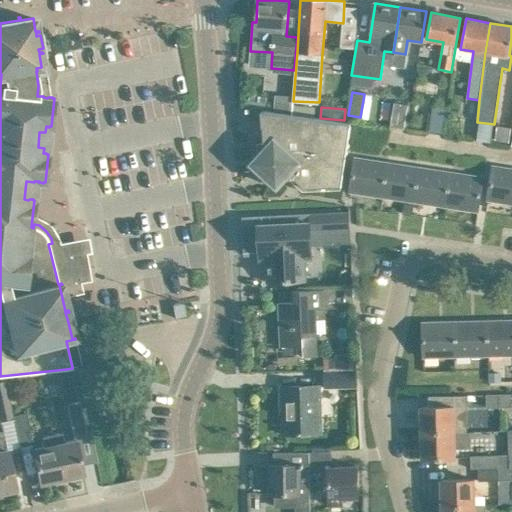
[(320,118),(266,111),(261,111),(261,112),(265,112),(267,143),(257,143),(259,181),(290,179),(302,191),(341,189),(341,182),(342,185),(351,122),(320,118)]
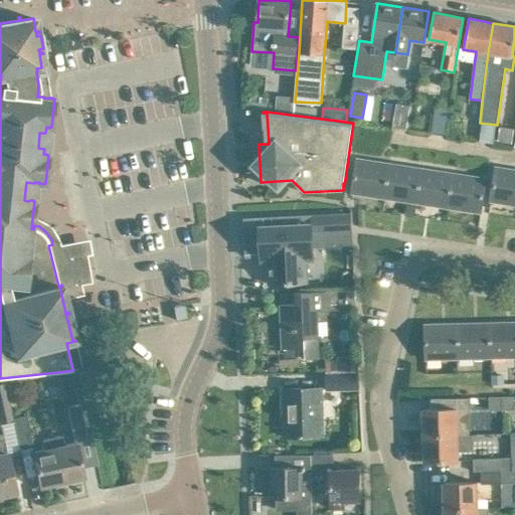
[(352,193),(383,197),(389,163),(357,159),(352,193)]
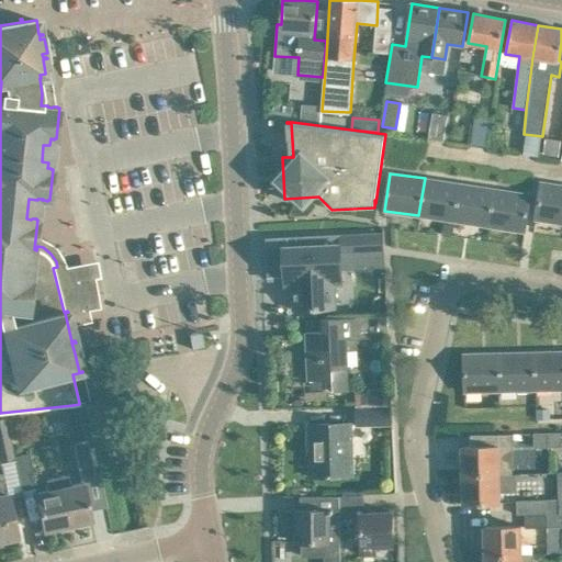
[(459,183),(425,178),(418,215),(453,221),(459,183)]
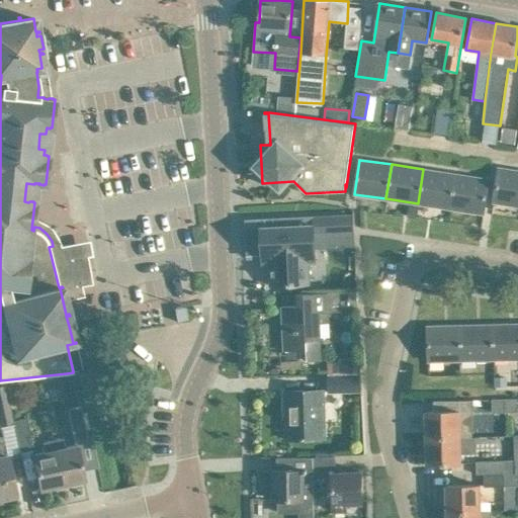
[(494,202),(517,205),(517,170),(499,168),(494,202)]
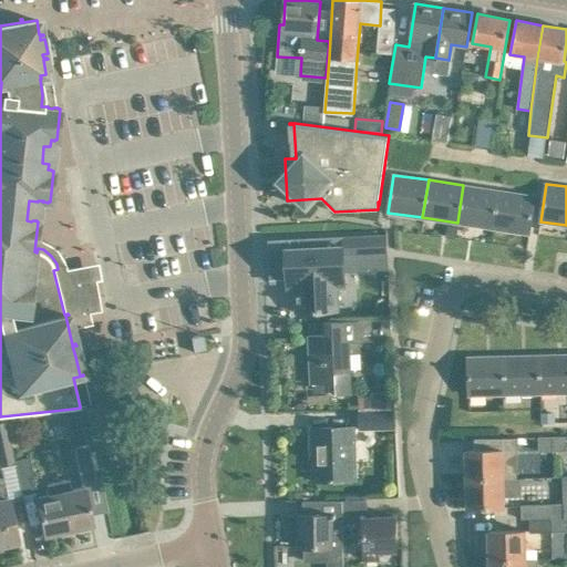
[(457,223),(459,223),(492,228),(498,191),(463,185),(457,223)]
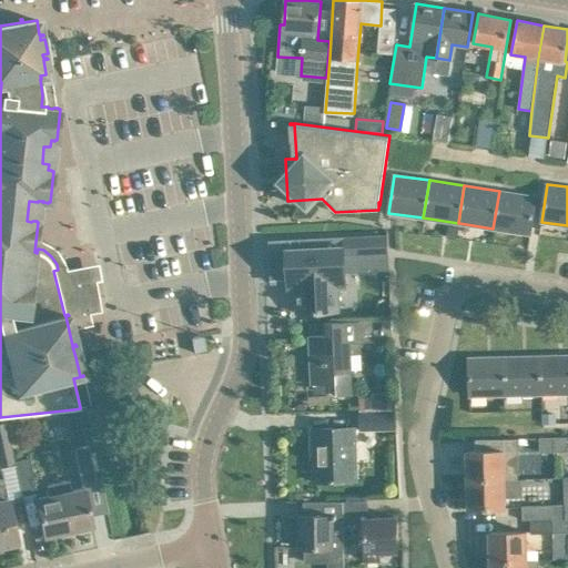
[(536,196),(499,191),(493,229),(530,234),(536,196)]
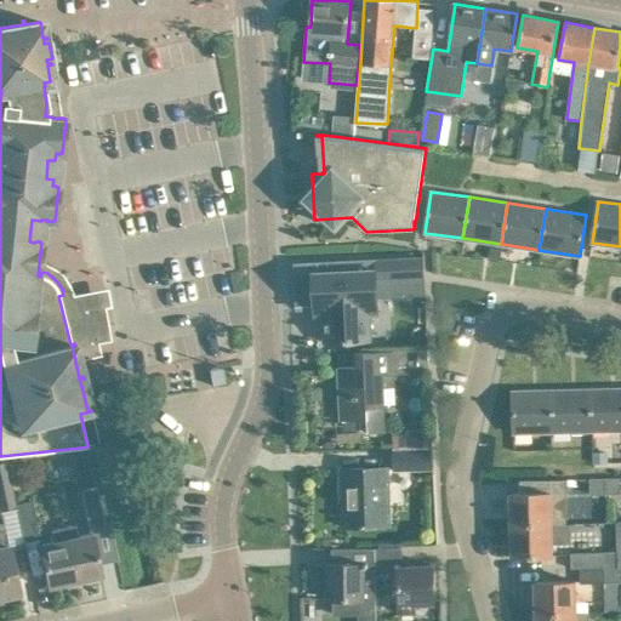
[(490,246),(488,260),(499,261),(500,248),(490,246)]
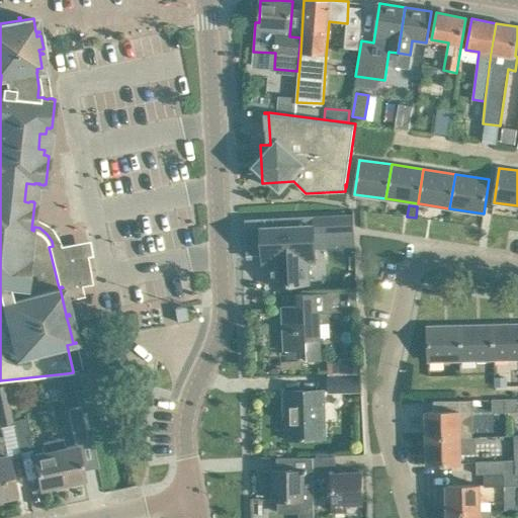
[(333,217),(313,218),(313,225),(314,225),(315,246),(334,245),(354,244),(354,236),(354,232),(353,216),(333,217)]
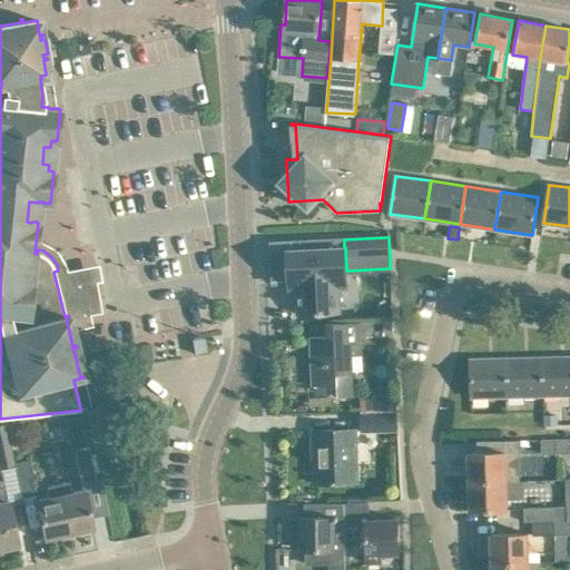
[(296,292),(297,314),(340,312),(340,290),(346,288),(346,271),(345,247),(344,247),(344,239),(277,242),(278,293),(296,292)]
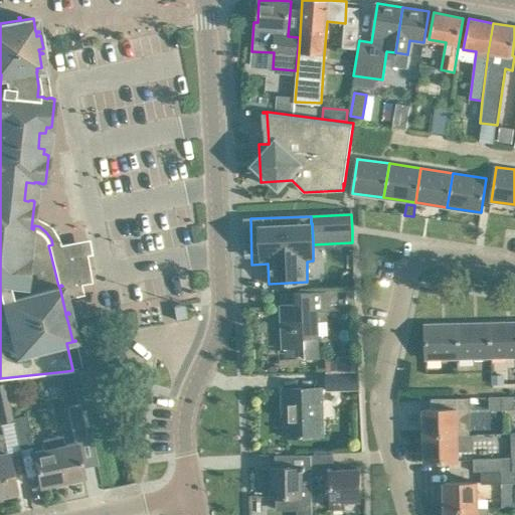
[(71,256),(76,285),(92,282),(87,254),(71,256)]
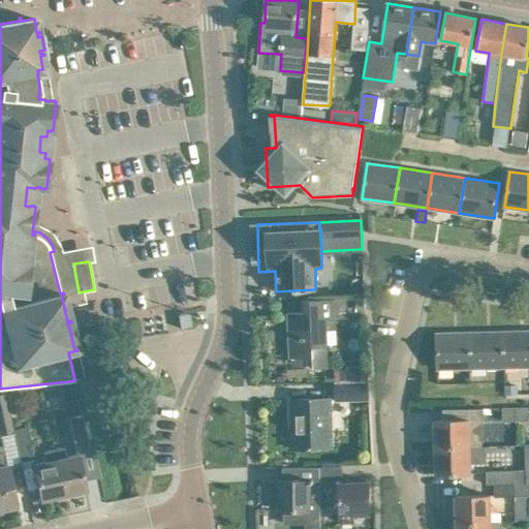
[(303,312),(288,313),(290,359),(292,359),(304,358),(311,358),(312,358),(313,369),(329,368),(328,344),(327,329),(336,329),(336,316),(348,316),(348,306),(348,298),(342,298),(321,299),(303,300),(303,312)]
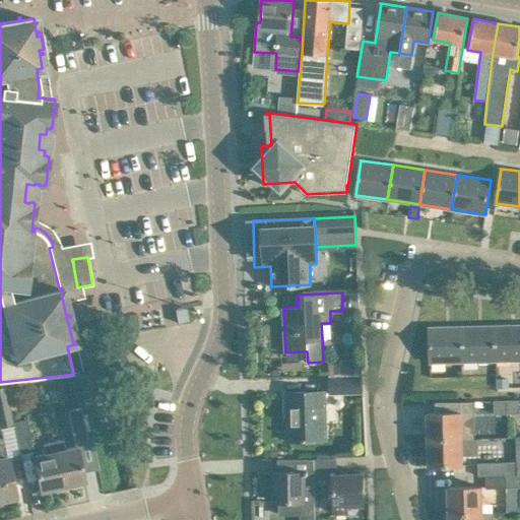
[(186,308),(174,311),(178,327),(190,324),(186,308)]
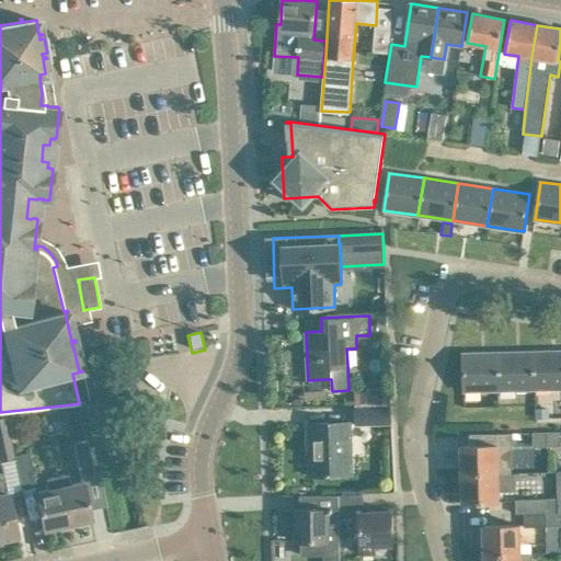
[(560,351),(534,352),(535,389),(560,388),(560,351)]
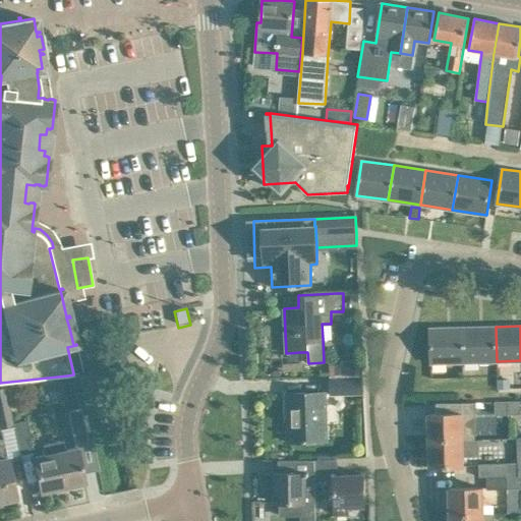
[(496,327),(463,328),(464,362),(497,361),(496,327)]
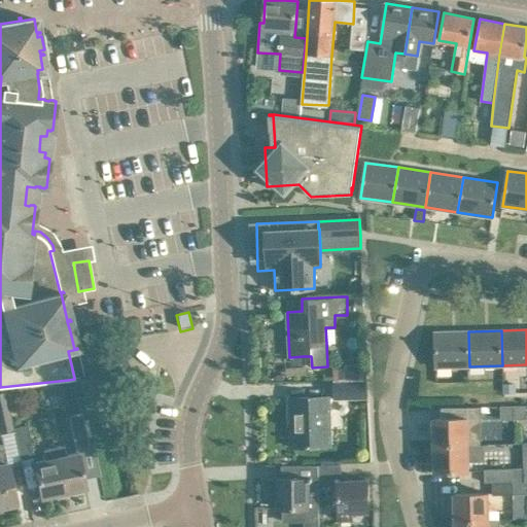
[(468,331),(435,332),(435,367),(469,366),(468,331)]
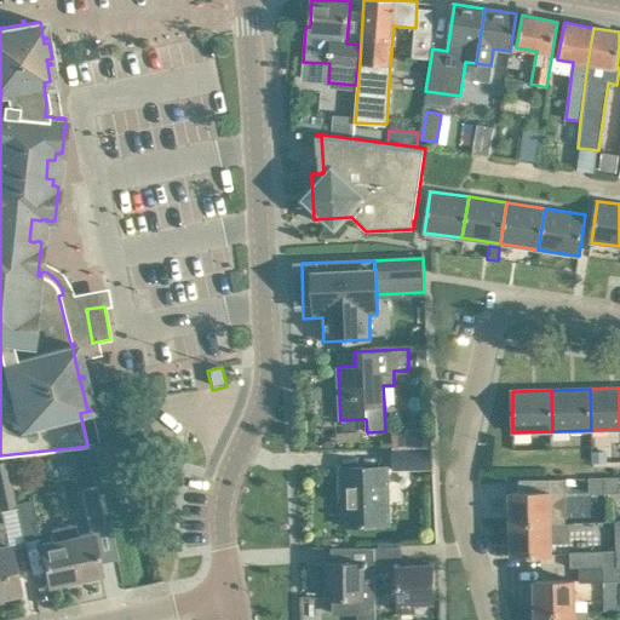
[(406,429),(406,432),(392,432),(392,447),(429,446),(429,431),(425,432),(424,429),(406,429)]
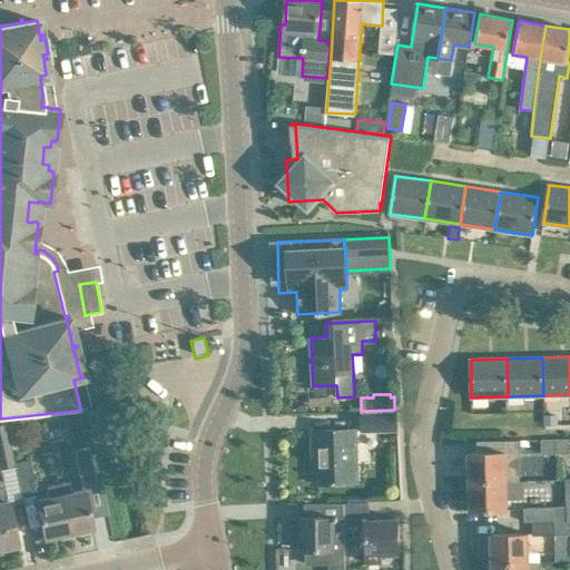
[(395,413),(373,413),(362,413),(362,431),(395,430),(395,413)]
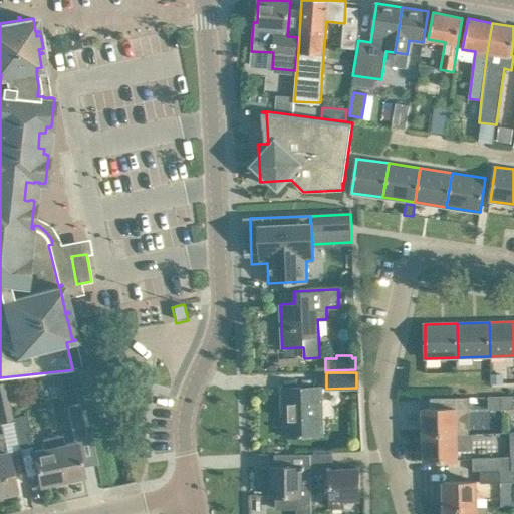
[(5,381),(0,381),(0,422),(13,419),(13,418),(6,386),(5,381)]
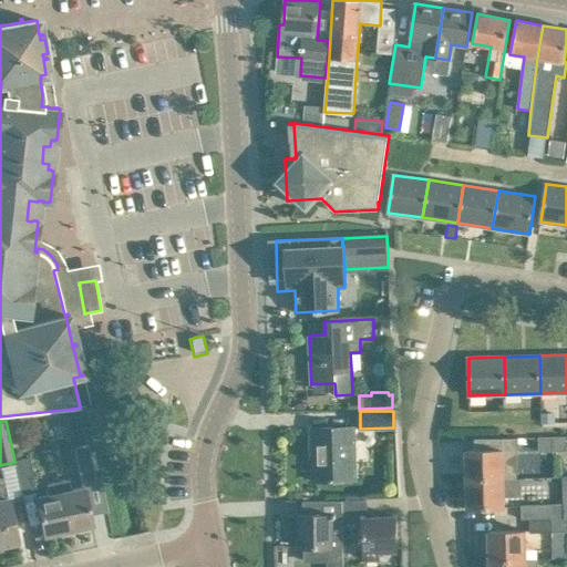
[(353,426),(334,428),(312,428),(313,451),(319,451),(319,480),(313,480),(313,481),(354,480),(353,426)]
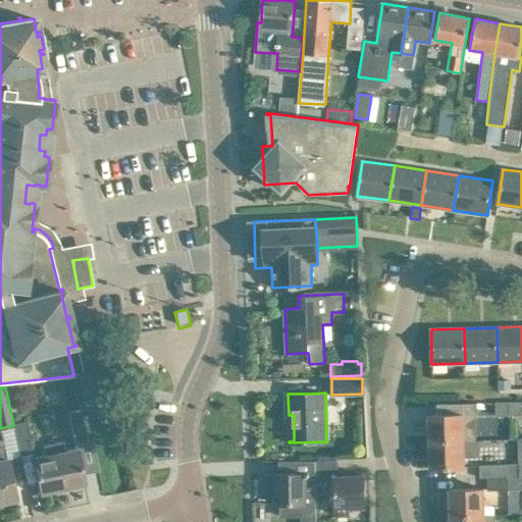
[(510,415),(510,402),(497,402),(498,415),(510,415)]
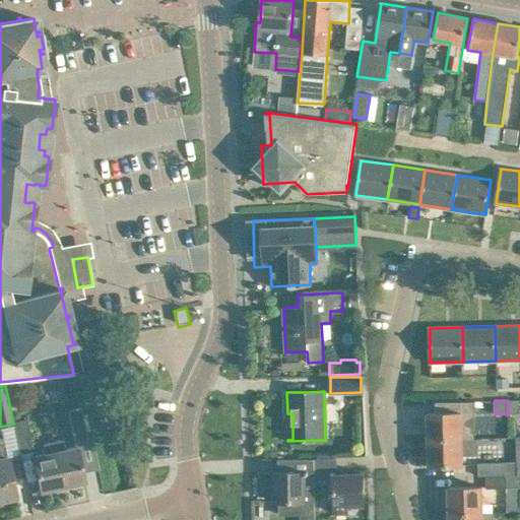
[(508,400),(508,413),(519,412),(519,408),(519,400),(508,400)]
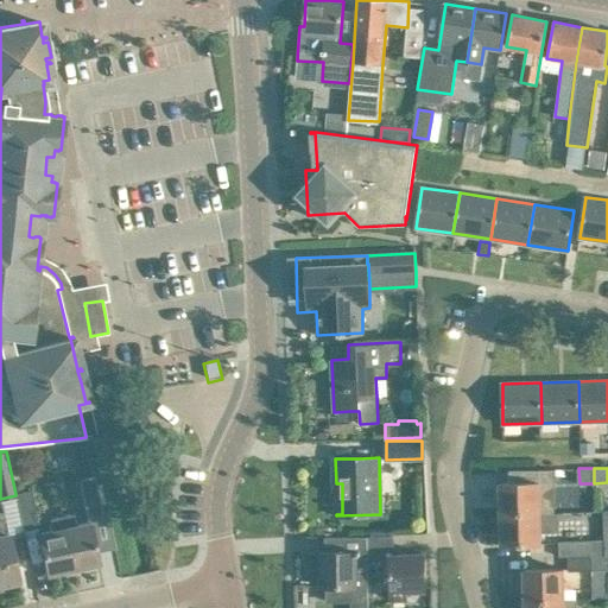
[(102,513),(94,476),(78,480),(87,517),(102,513)]
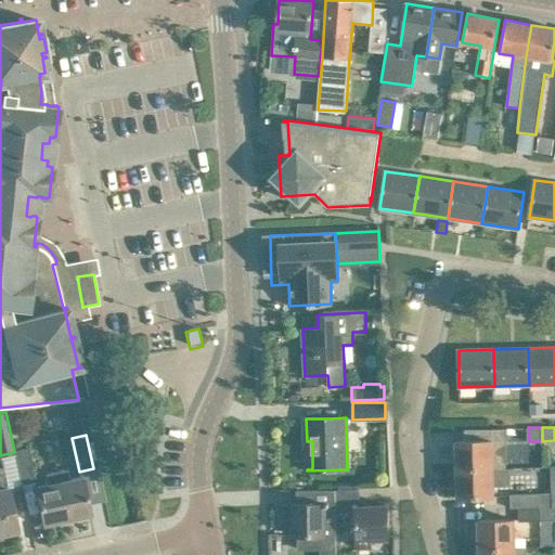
[(492,440),(455,441),(456,469),(492,468),(492,440)]
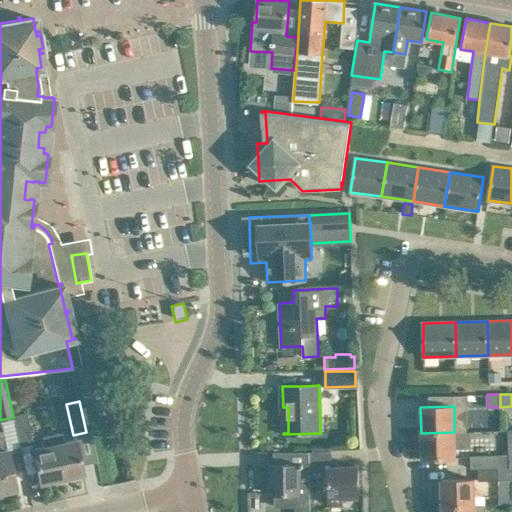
[(25,413),(13,416),(13,417),(19,448),(32,445),(25,413)]
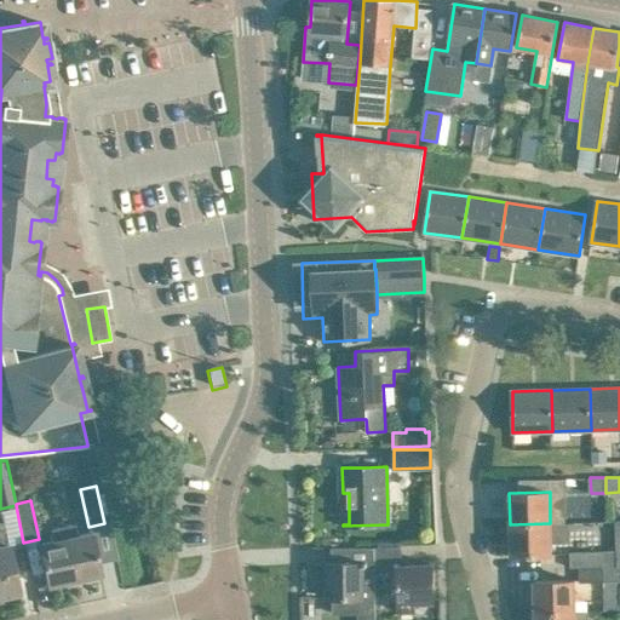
[(0,596),(18,592),(4,522),(0,522),(0,596)]
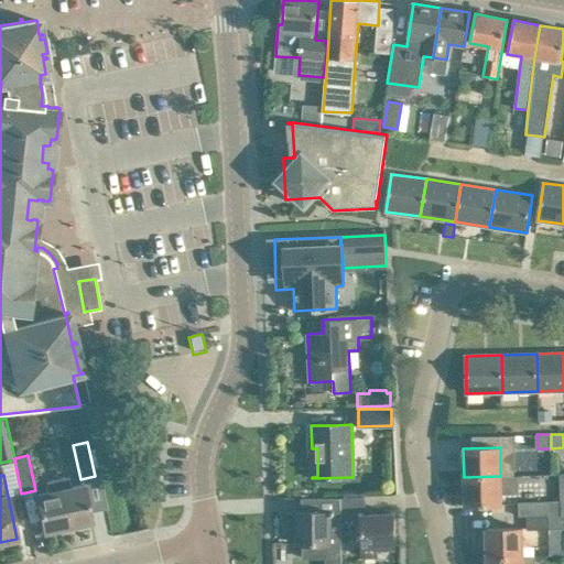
[(500,476),(464,477),(465,506),(501,505),(500,476)]
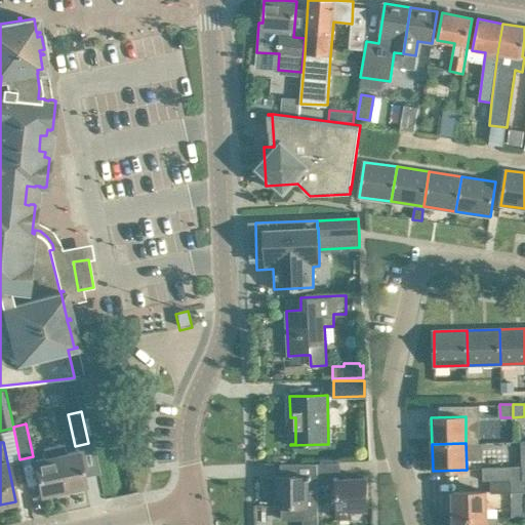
[(66,453),(63,444),(53,446),(63,492),(85,487),(78,451),(66,453)]
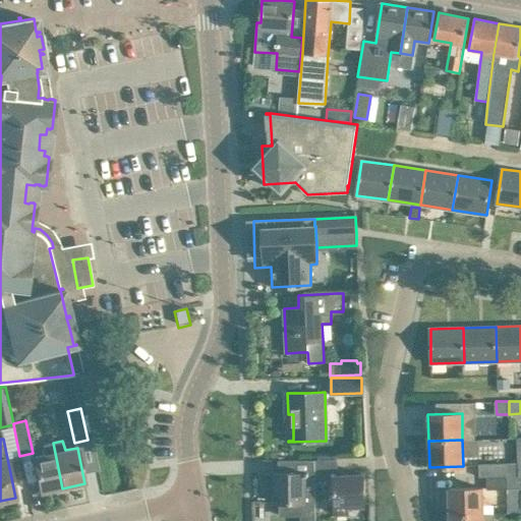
[(45,455),(33,457),(40,493),(62,488),(53,443),(43,445),(45,455)]
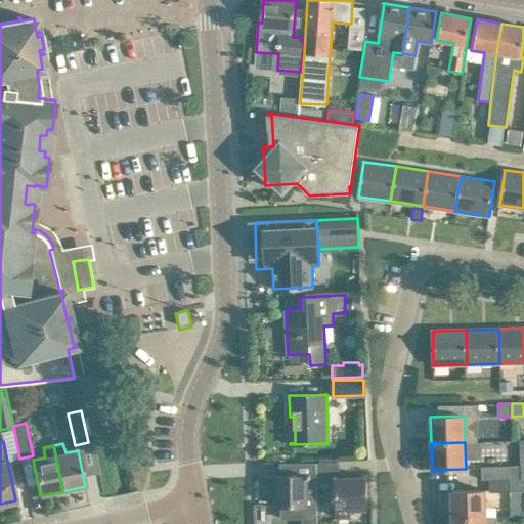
[(340,478),(339,462),(316,463),(316,480),(336,479),(338,519),(341,518),(341,517),(346,517),(346,518),(351,518),(351,510),(366,509),(364,477),(340,478)]
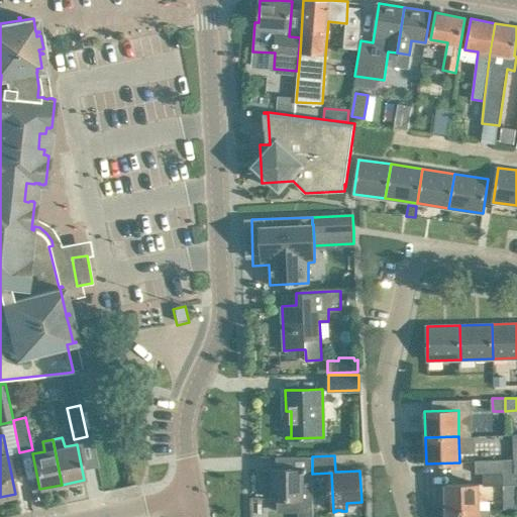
[(312,512),(312,474),(312,456),(282,456),(282,470),(273,470),(273,498),(279,498),(279,513),(299,512),(312,512)]
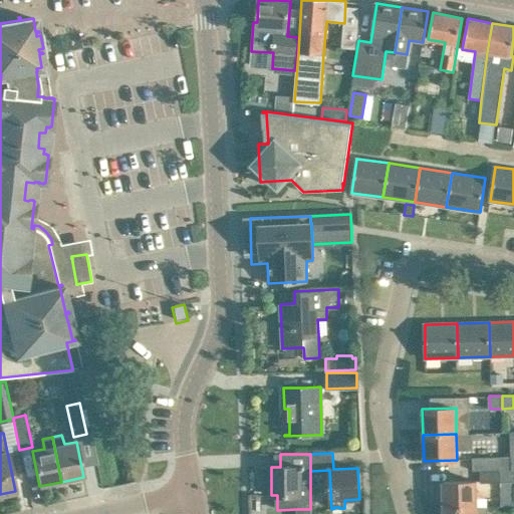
[(507,457),(472,458),(473,470),(480,470),(508,470),(511,470),(511,457),(507,457)]
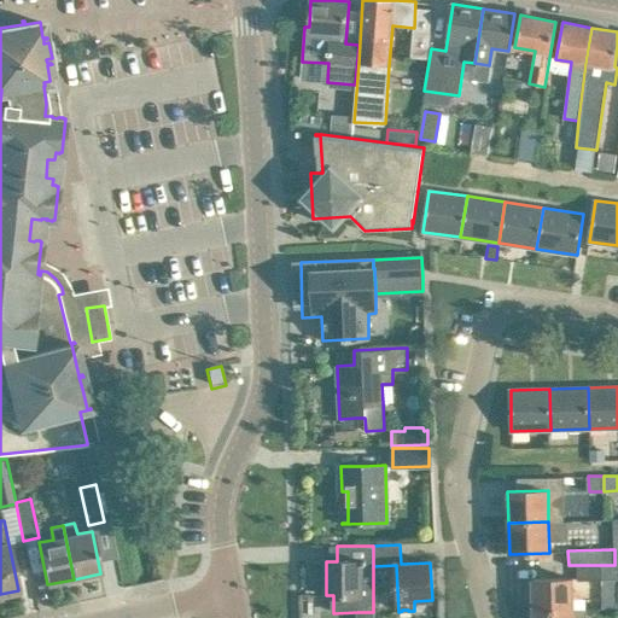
[(611,565),(577,565),(577,582),(604,581),(616,581),(616,579),(616,565),(614,565),(611,565)]
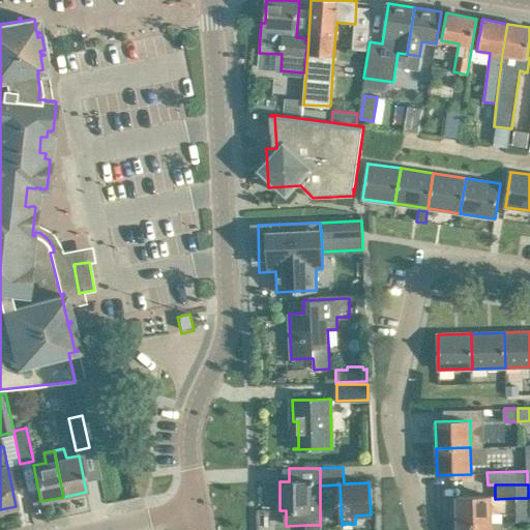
[(457,497),(458,524),(493,523),(492,496),(457,497)]
